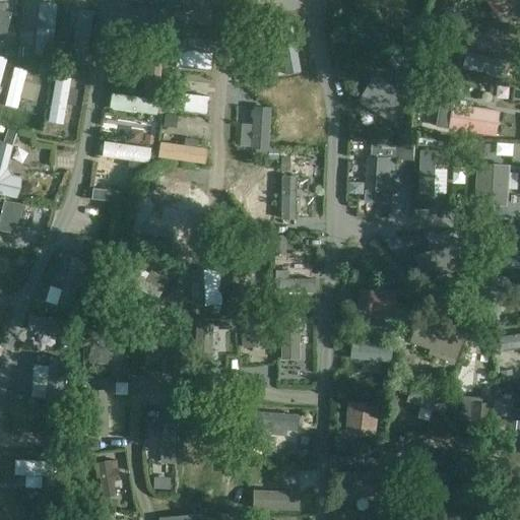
[(128,0),(128,4),(187,11),(186,0),(128,0)]
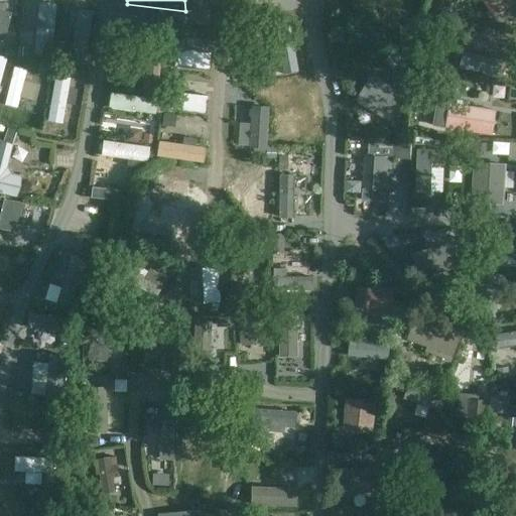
[(511,0),(481,0),(491,17),(513,4),(511,0)]
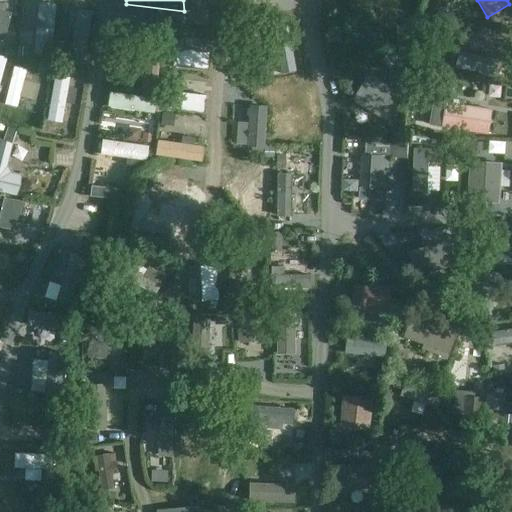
[(0,4),(0,39),(4,40),(10,14),(1,11),(3,5),(0,4)]
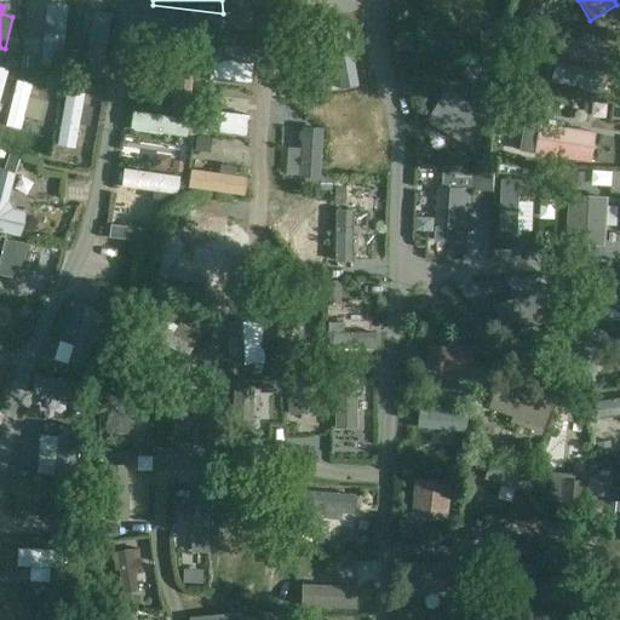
[(49,6),(41,67),(61,69),(68,9),(49,6)]
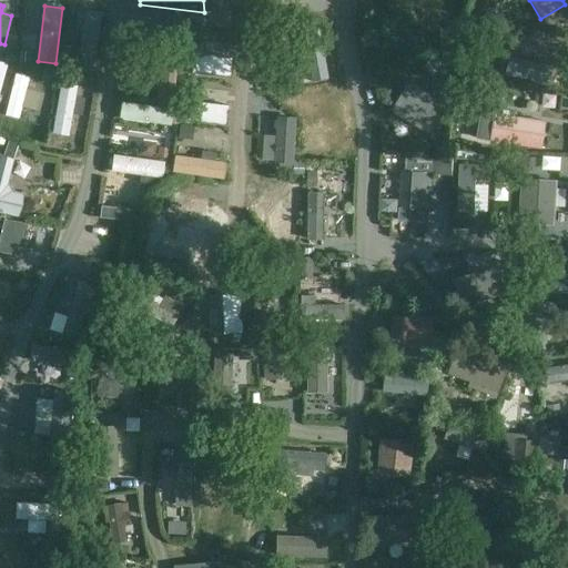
[(102,14),(85,12),(78,57),(95,59),(102,14)]
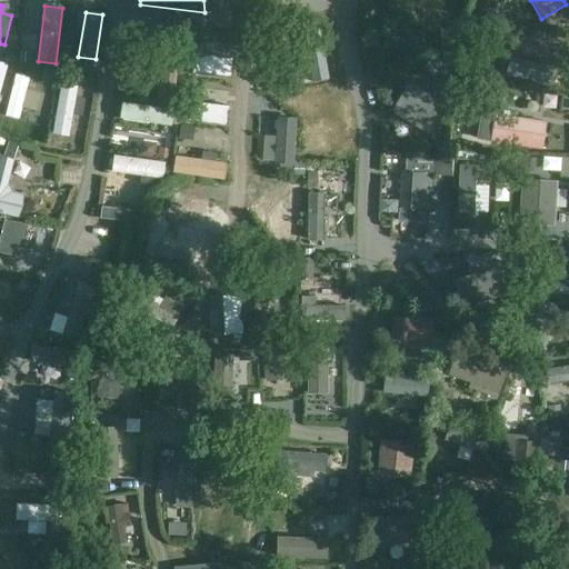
[(456,38),(445,43),(450,56),(461,50),(456,38)]
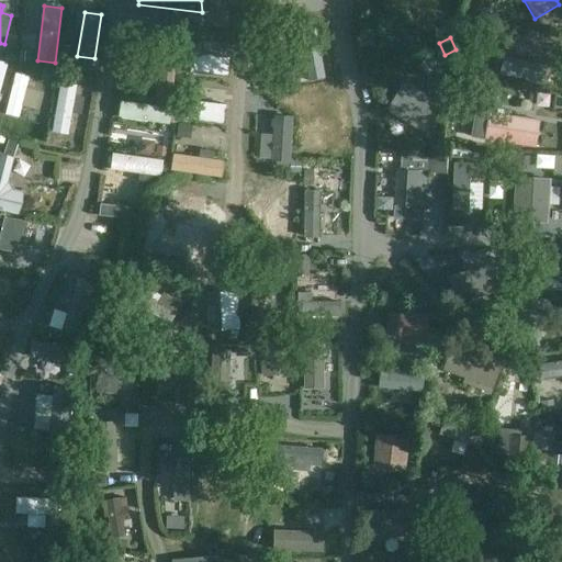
[(152,54),(135,51),(128,89),(146,91),(152,54)]
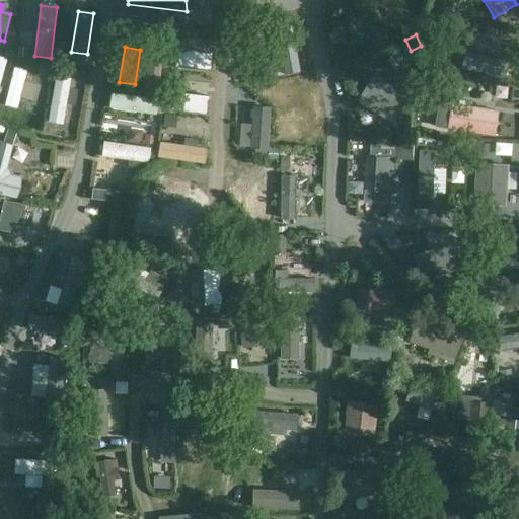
[(28,48),(19,48),(18,57),(27,58),(28,48)]
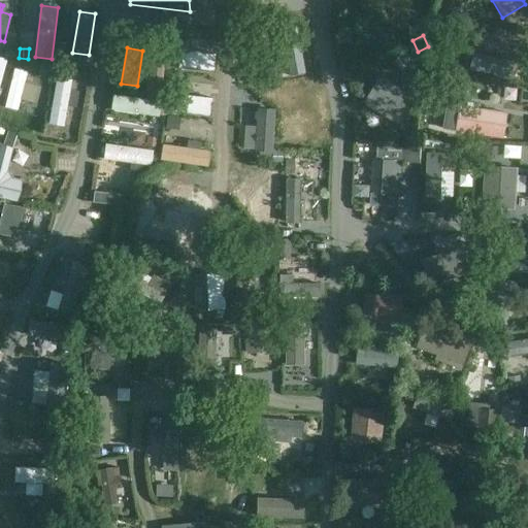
[(180,52),(178,69),(215,72),(217,55),(180,52)]
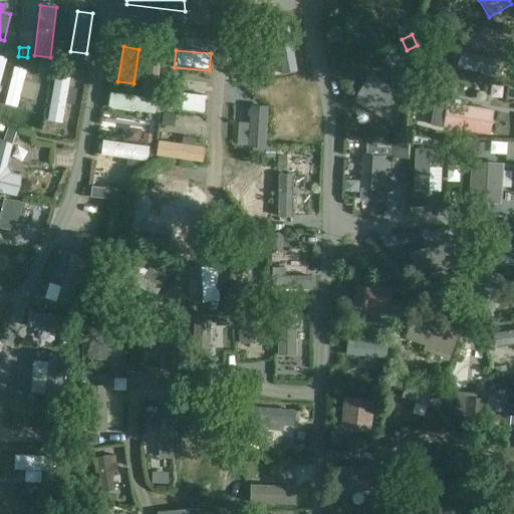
[(392,53),(384,64),(391,68),(398,57),(392,53)]
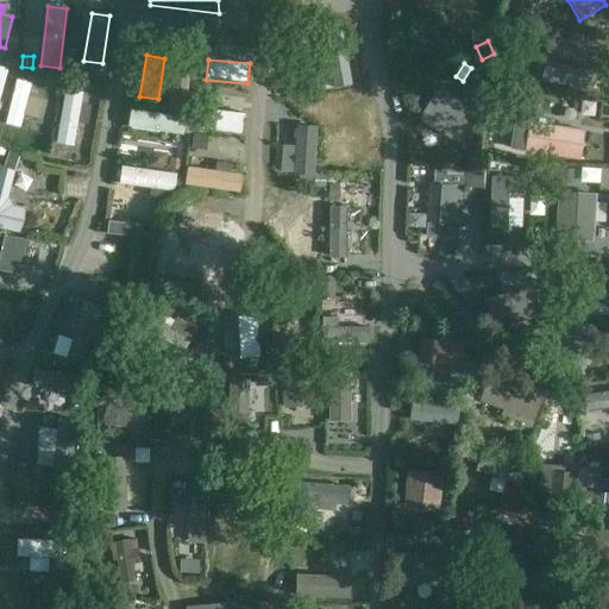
[(438,90),(420,119),(450,138),(451,138),(460,120),(465,123),(478,101),(487,106),(503,79),(490,70),(466,108),(438,90)]
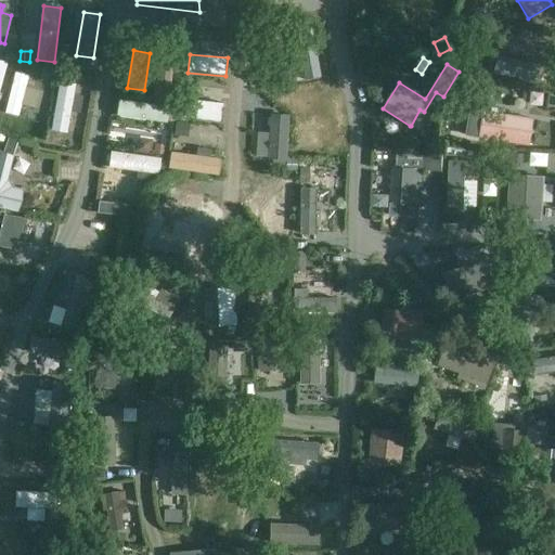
[(15,74),(4,114),(18,117),(28,77),(15,74)]
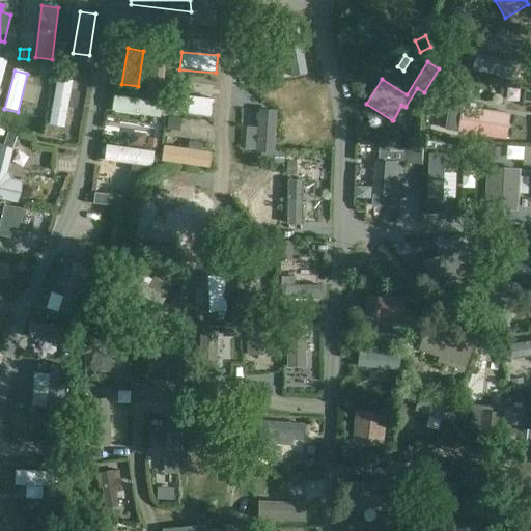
[(459,75),(455,93),(467,95),(470,77),(459,75)]
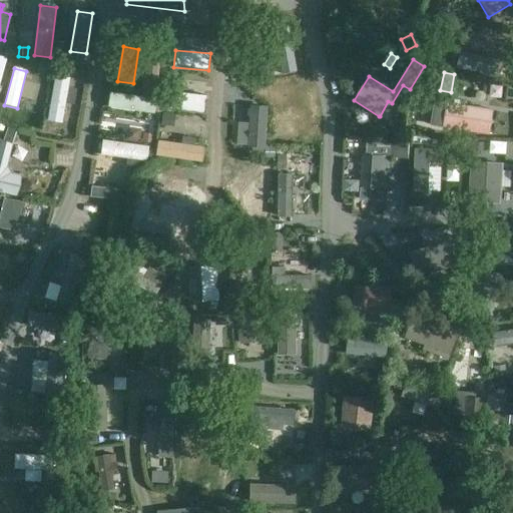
[(55,77),(47,121),(62,124),(69,80),(55,77)]
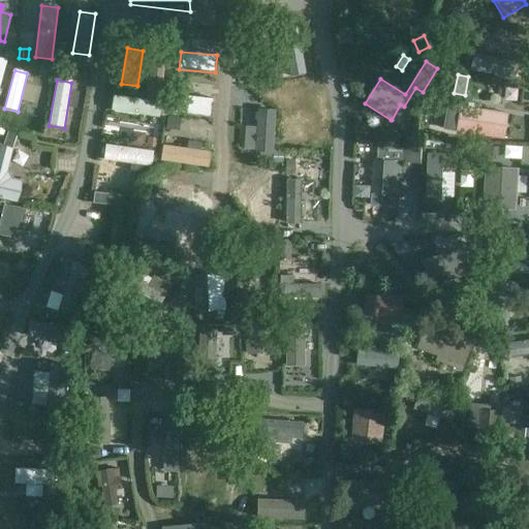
[(162,102),(113,96),(111,113),(160,120),(162,102)]
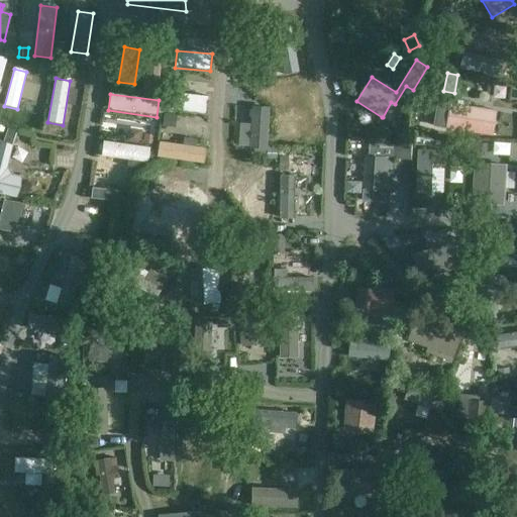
[(167,110),(208,115),(210,100),(169,95),(167,110)]
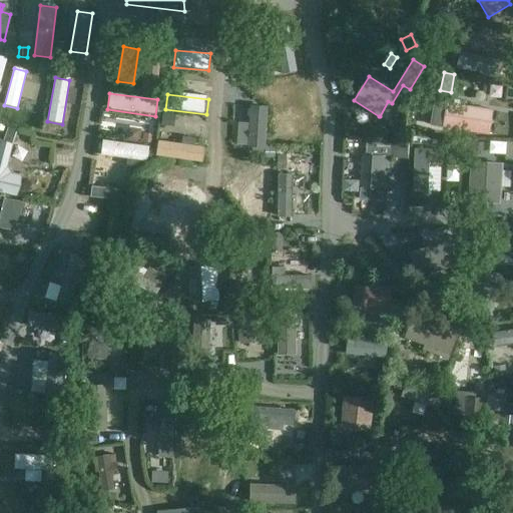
[(434,102),(431,126),(478,133),(482,109),(434,102)]
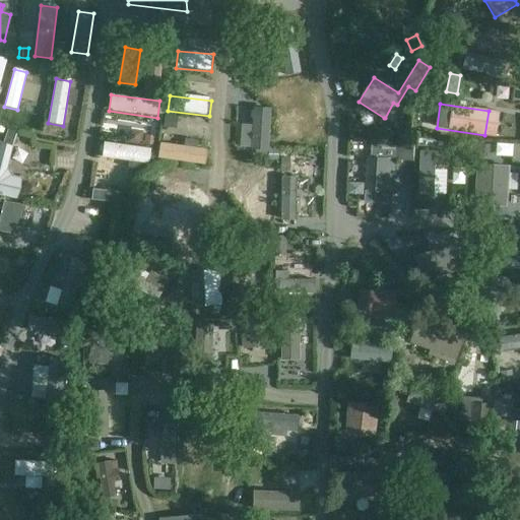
[(267,151),(269,109),(253,108),(251,150),(267,151)]
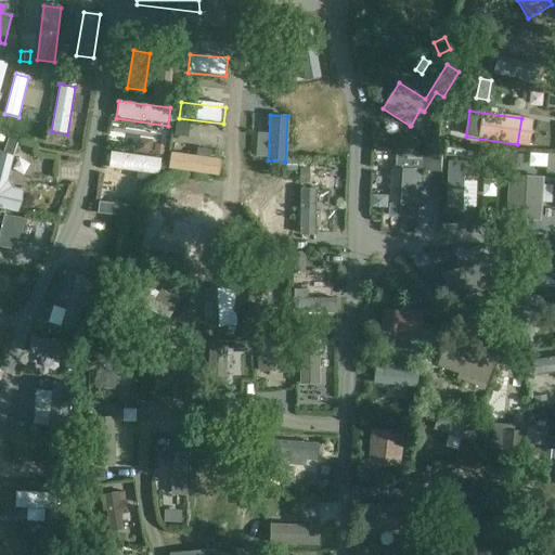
[(188,125),(177,124),(176,136),(185,137),(188,125)]
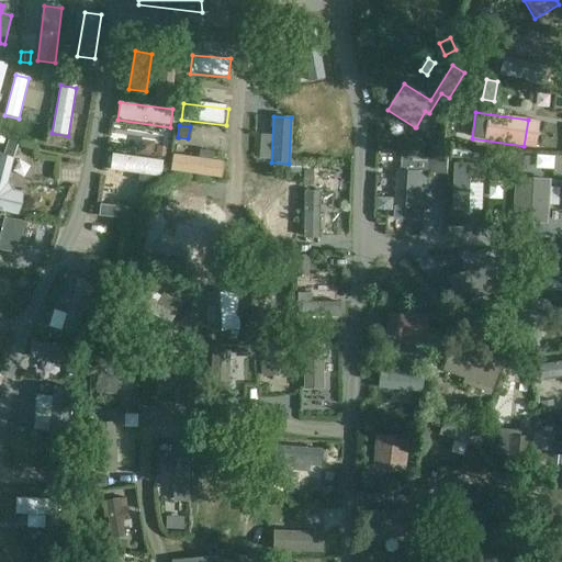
[(17,145),(8,142),(4,154),(13,156),(17,145)]
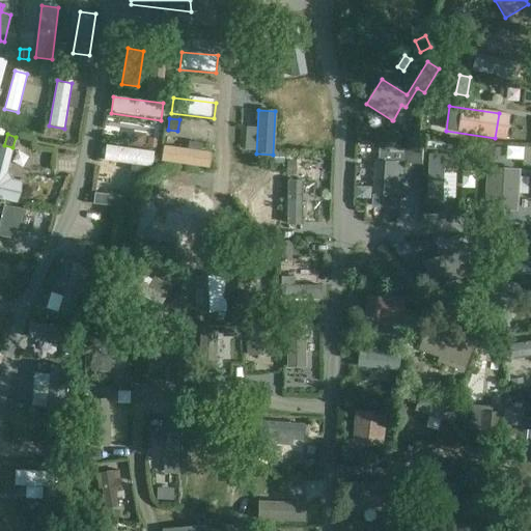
[(159,141),(148,140),(147,147),(158,148),(159,141)]
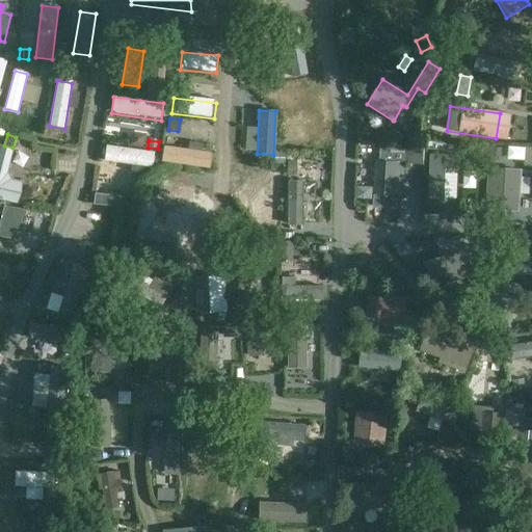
[(448,141),(448,151),(459,152),(460,142),(448,141)]
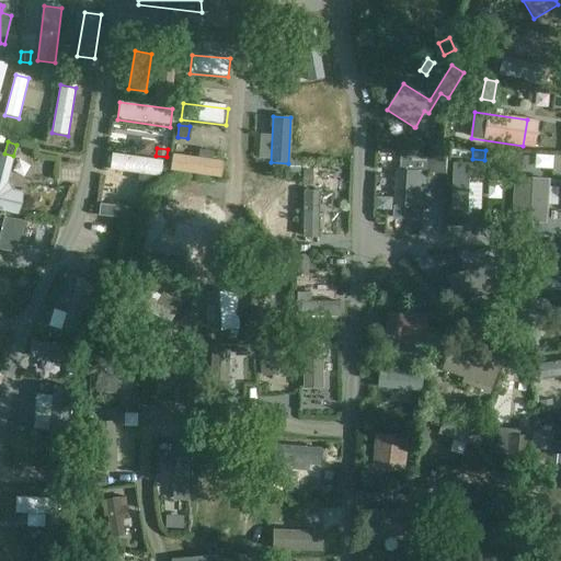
[(172,156),(170,170),(220,178),(222,162),(212,161),(213,152),(199,150),(198,159),(172,156)]
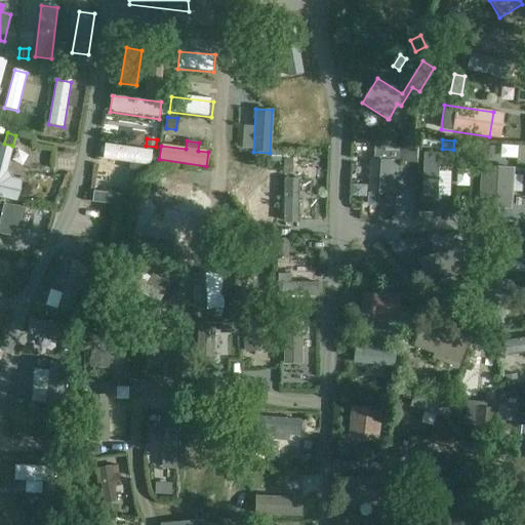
[(106,145),(104,159),(130,162),(129,169),(140,171),(142,164),(150,165),(152,151),(106,145)]
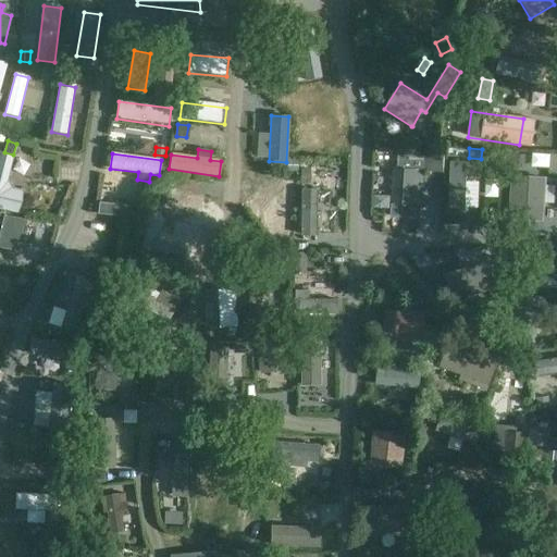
[(0,209),(17,213),(23,193),(5,188),(13,159),(0,155),(0,209)]
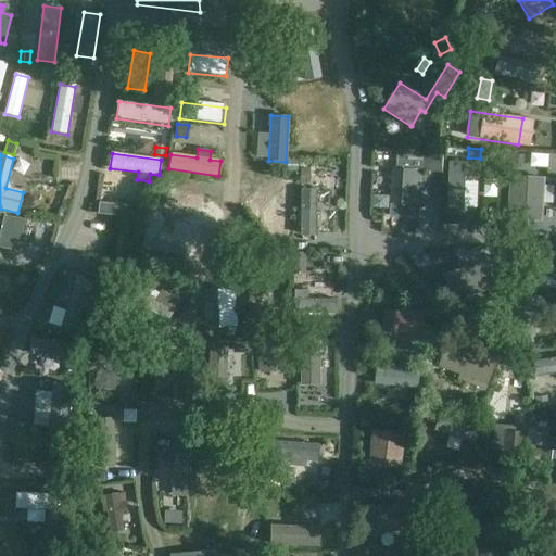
[(430,155),(429,172),(441,173),(442,155),(430,155)]
